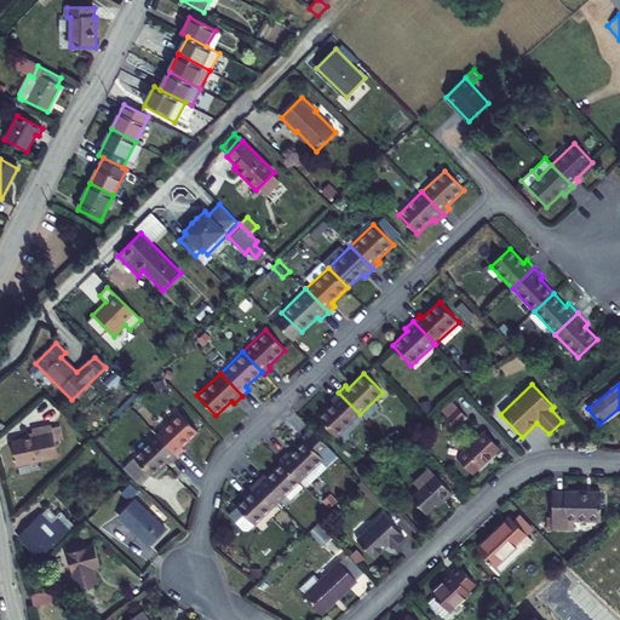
[(360,414),(338,392),(331,400),(333,402),(317,417),(337,437),(360,414)]
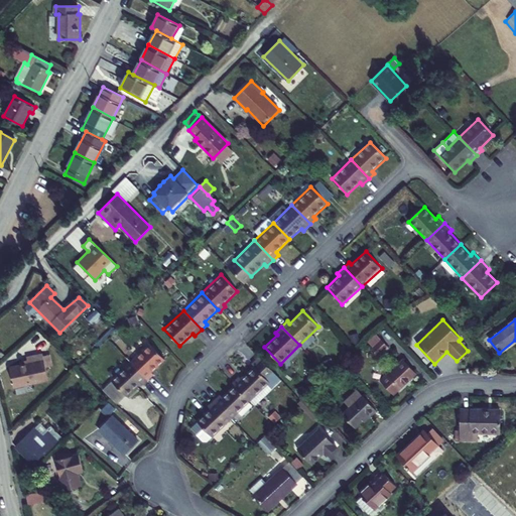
[(379,358),(388,350),(381,341),(371,349),(379,358)]
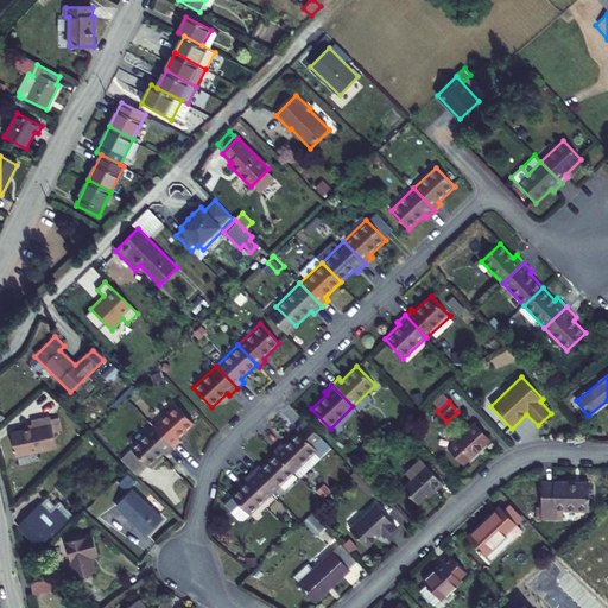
[(195,424),(175,404),(153,425),(175,448),(182,442),(179,439),(195,424)]
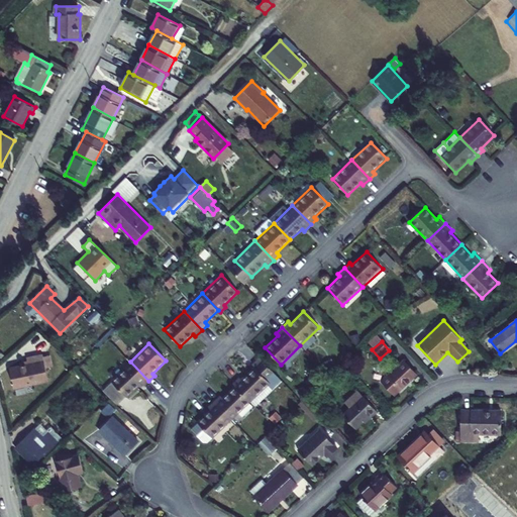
[(47,382),(42,356),(27,359),(27,365),(9,369),(13,389),(47,382)]
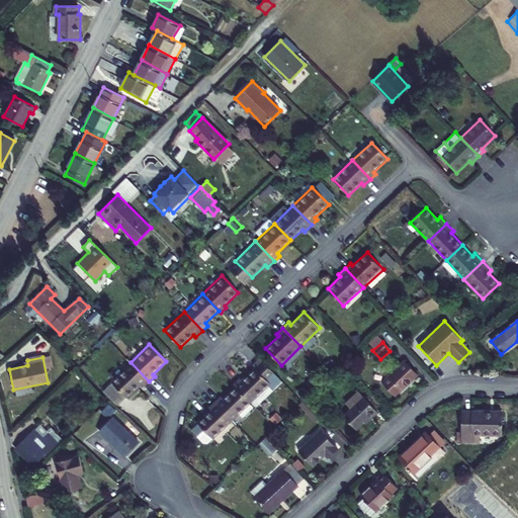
[(236,385),(251,403),(270,383),(272,386),(280,378),(260,358),(252,365),(254,367),(241,379),(239,377),(234,383),(236,385)]
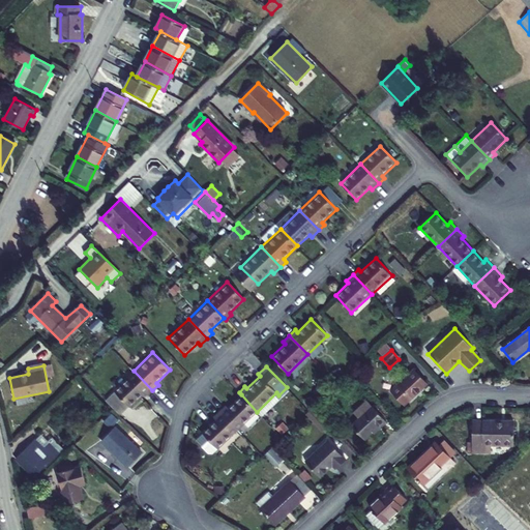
[(404,407),(428,384),(413,367),(389,390),(404,407)]
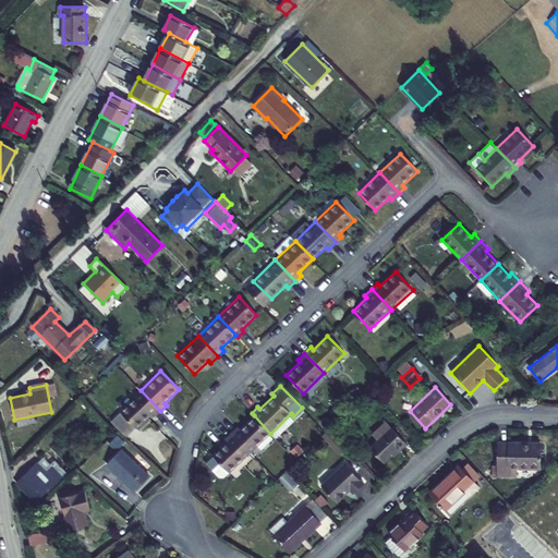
[(160,411),(141,390),(119,411),(136,429),(150,416),(153,419),(160,411)]
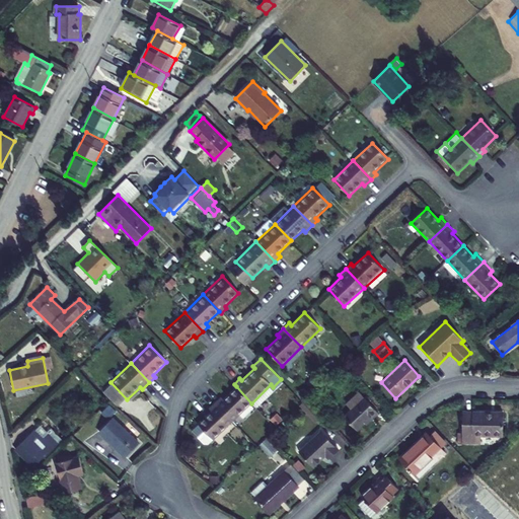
[(113,384),(102,393),(119,409),(127,399),(113,384)]
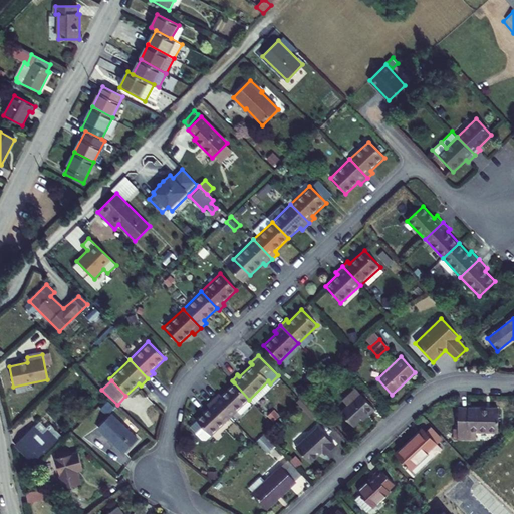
[(361,380),(354,389),(374,410),(382,403),(361,380)]
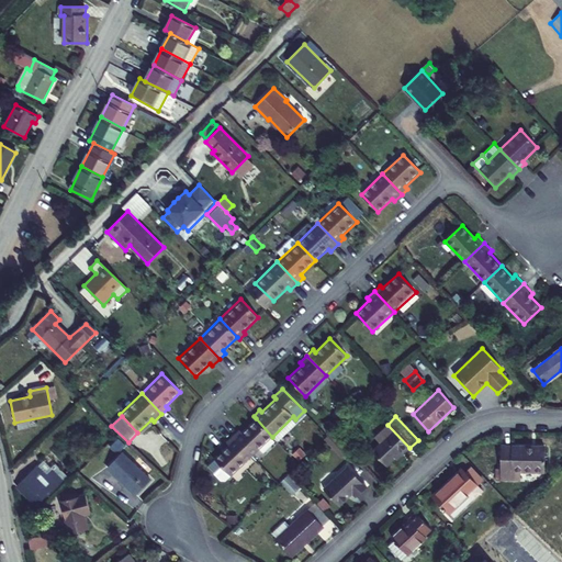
[(233,436),(253,457),(272,437),(256,418),(242,431),(238,429),(233,436)]
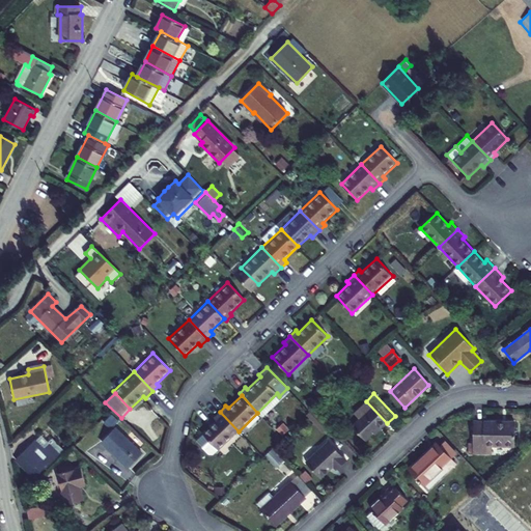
[(372,431),(374,435),(387,423),(366,401),(354,412),(361,419),(352,427),(364,440),(372,431)]
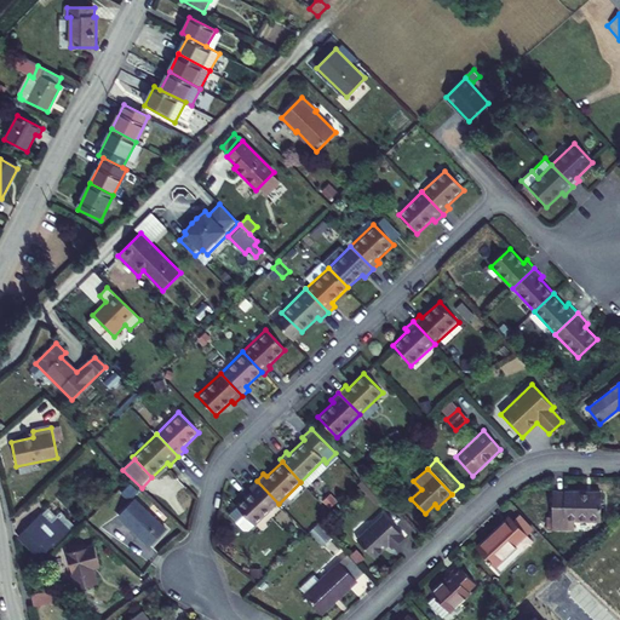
[(363,476),(357,482),(378,504),(384,498),(363,476)]
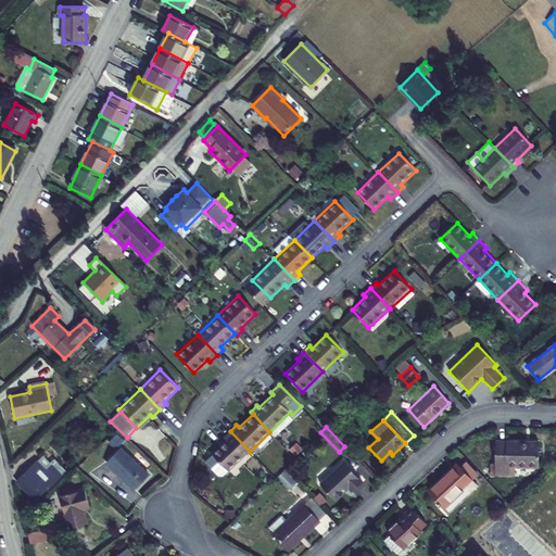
[(250,452),(230,431),(223,438),(226,440),(212,453),(220,463),(229,471),(250,452)]
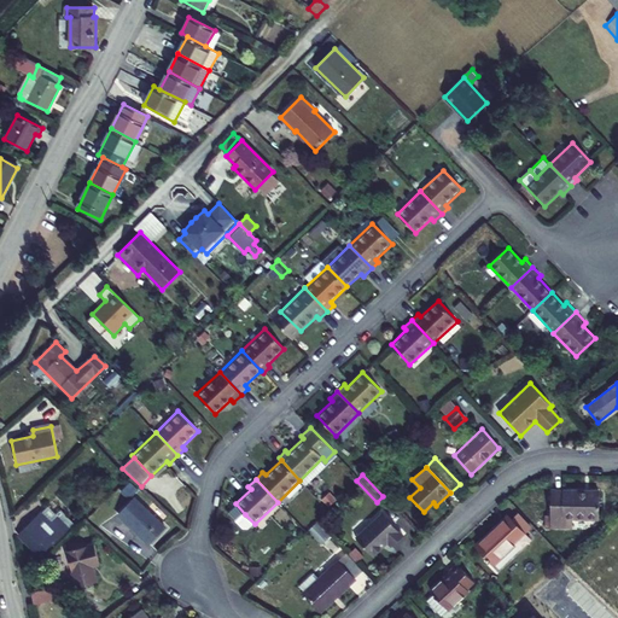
[(120,491),(128,499),(138,489),(129,481),(120,491)]
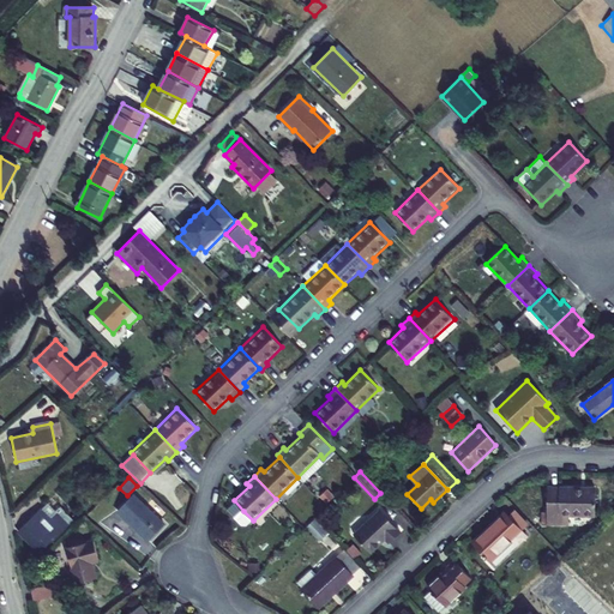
[(547,486),(531,486),(531,504),(547,504),(547,486)]
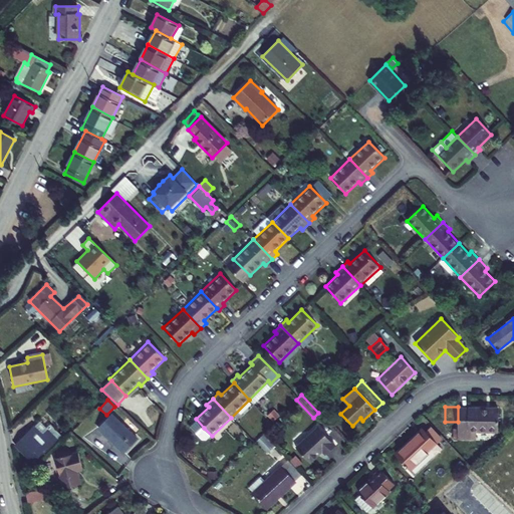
[(498,408),(458,407),(458,422),(457,439),(473,439),(474,431),(498,431),(498,408)]
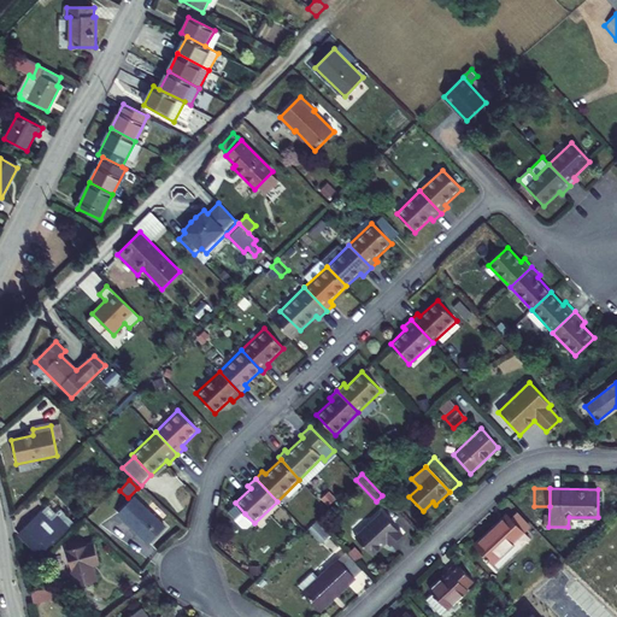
[(148,542),(164,527),(134,498),(118,513),(148,542)]
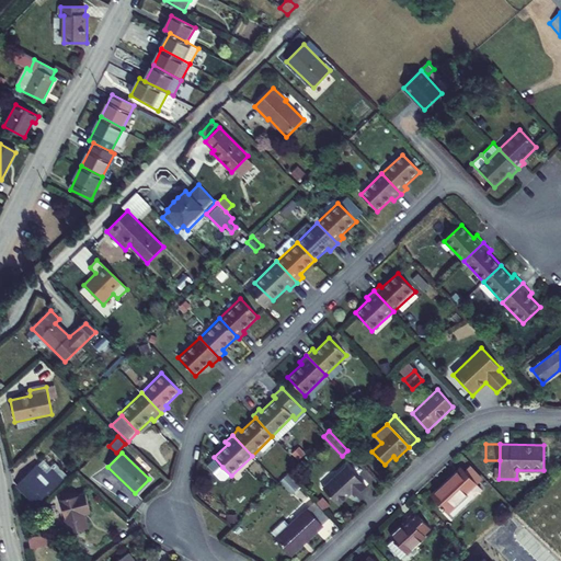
[(462,468),(473,480),(480,474),(468,462),(462,468)]
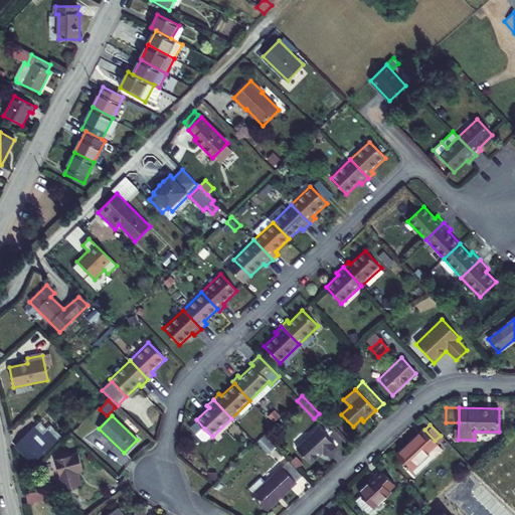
[(46,433),(43,436),(33,426),(15,446),(33,464),(42,454),(44,456),(56,443),(46,433)]
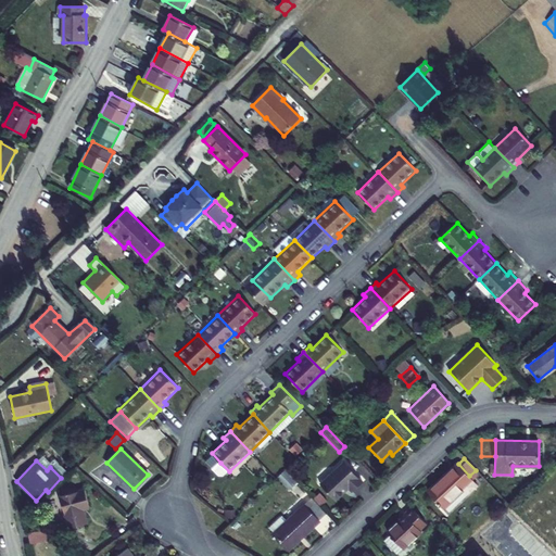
[(348,489),(351,492),(362,482),(343,462),(319,483),(335,500),(348,489)]
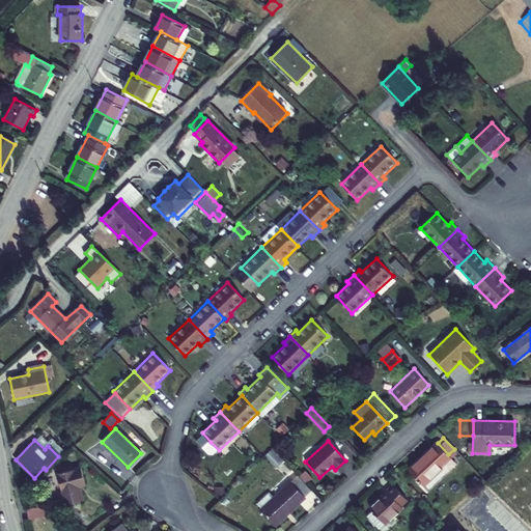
[(455,463),(436,441),(408,469),(423,486),(443,468),(446,472),(455,463)]
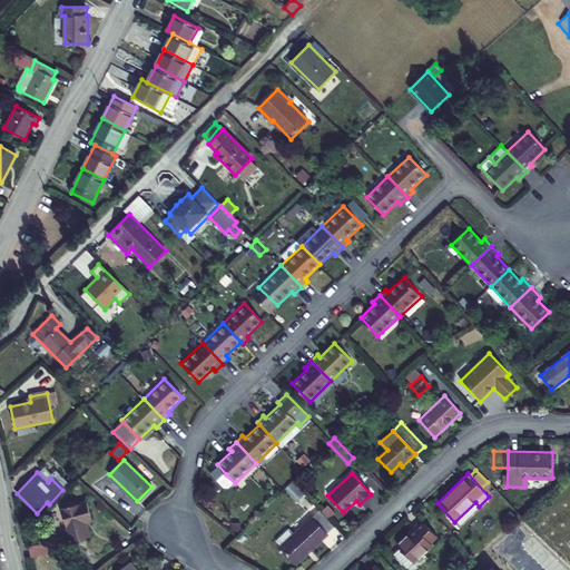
[(226,474),(218,482),(225,489),(229,489),(235,483),(226,474)]
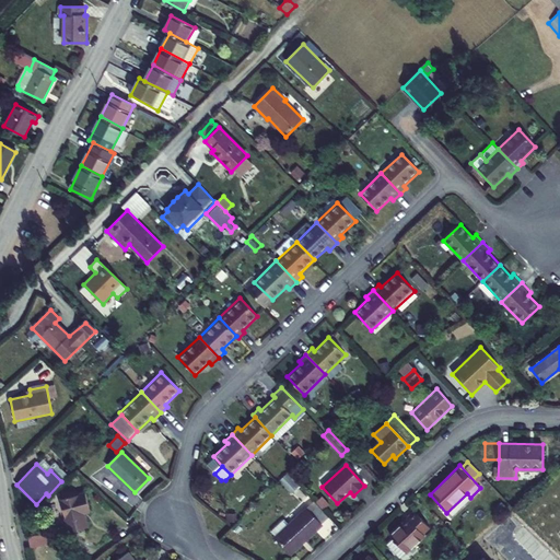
[(287,473),(279,479),(291,492),(298,486),(287,473)]
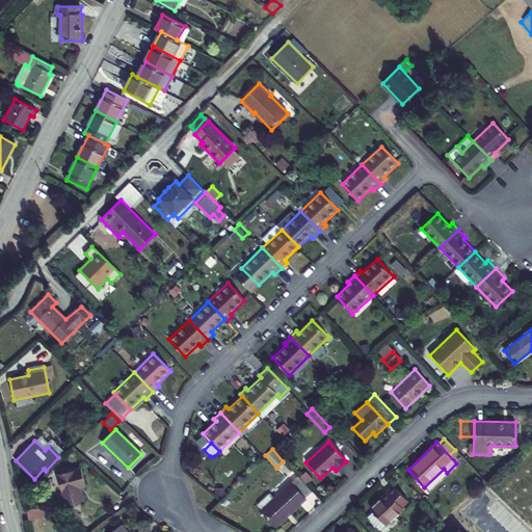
[(80,488),(85,487),(81,468),(58,473),(65,506),(83,502),(80,488)]
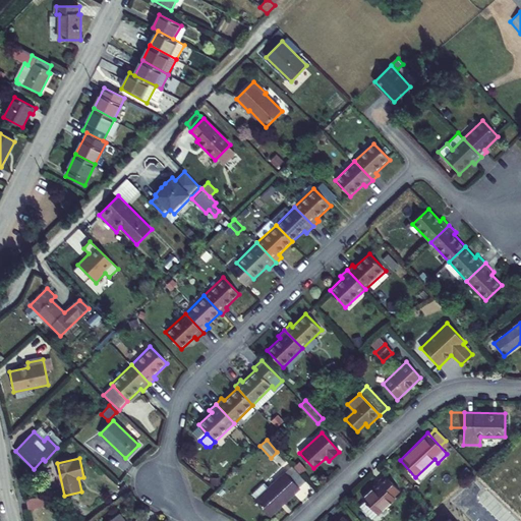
[(300,461),(294,467),(300,474),(307,468),(300,461)]
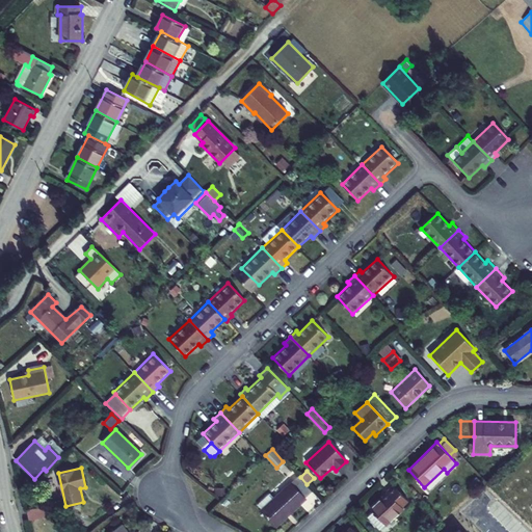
[(410,472),(404,477),(414,487),(419,482),(410,472)]
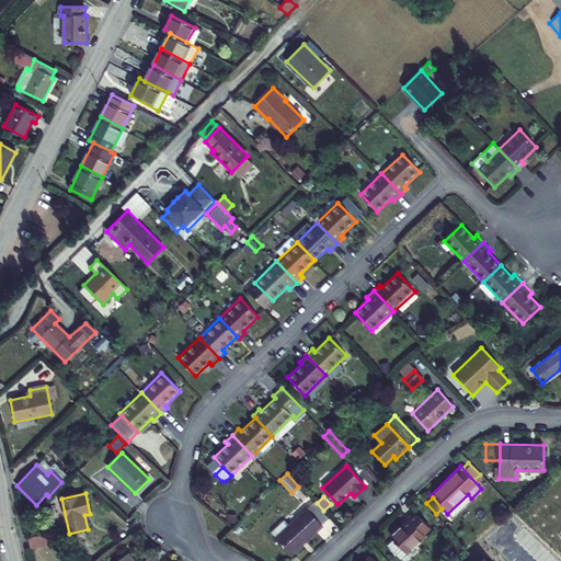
[(307,508),(322,526),(330,518),(323,511),(317,503),(315,501),(307,508)]
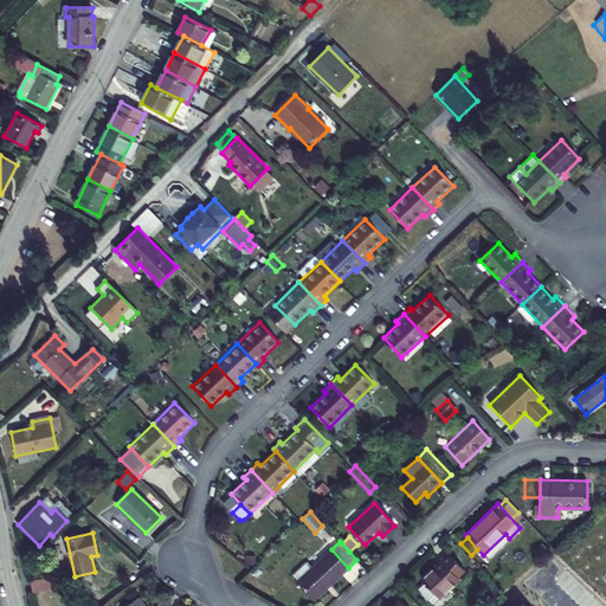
[(297,580),(315,599),(348,568),(331,549),(313,567),(297,580)]
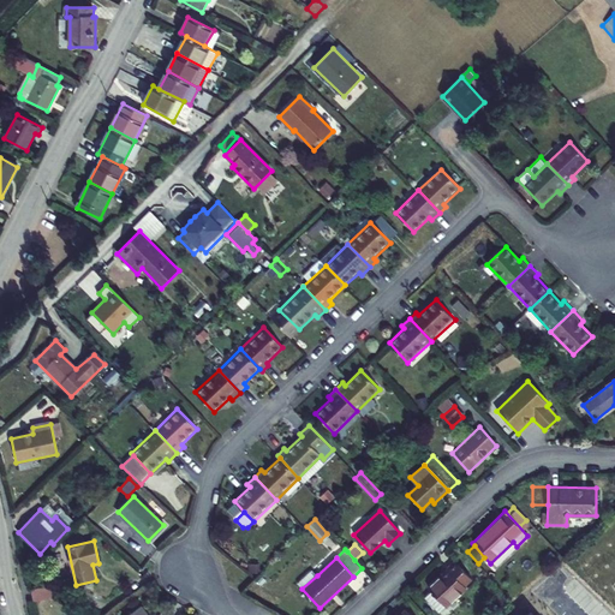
[(472,579),(453,560),(446,567),(447,568),(427,587),(431,592),(445,607),(446,608),(467,589),(465,586),(472,579)]
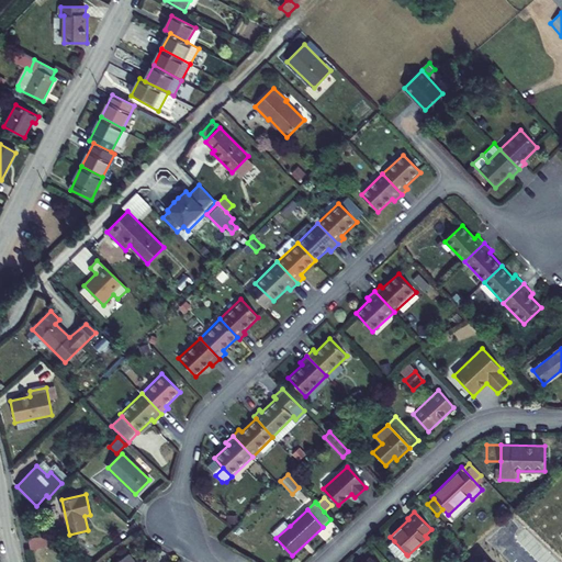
[(284,521),(272,534),(276,538),(290,526),(284,521)]
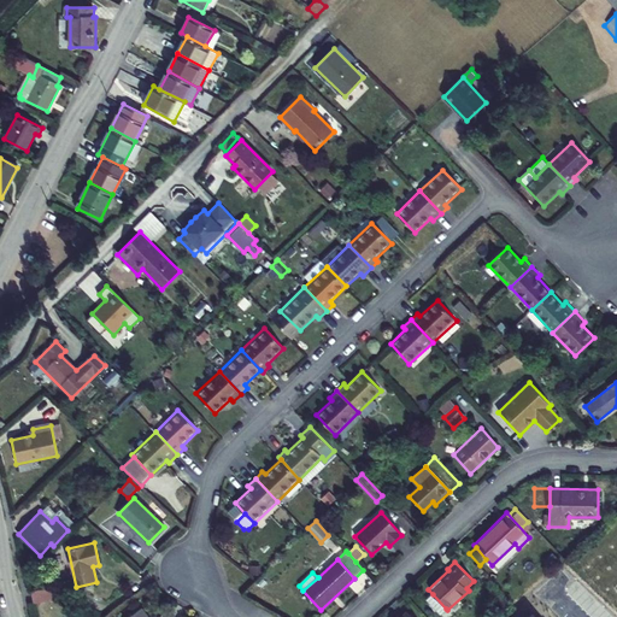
[(33,600),(51,598),(50,589),(31,593),(33,600)]
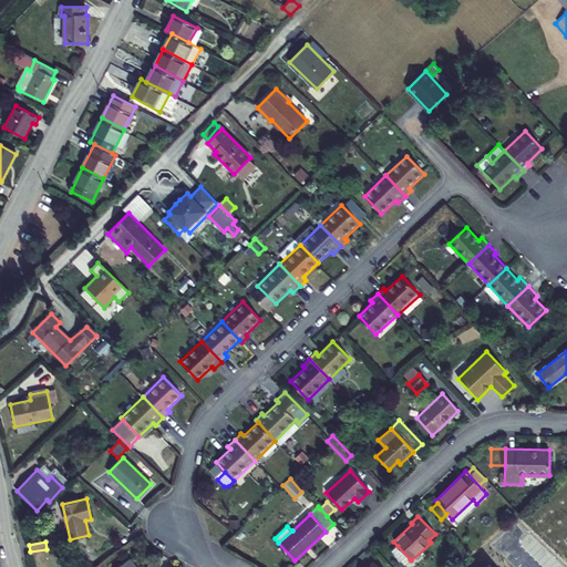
[(391,552),(404,565),(410,559),(398,546),(391,552)]
